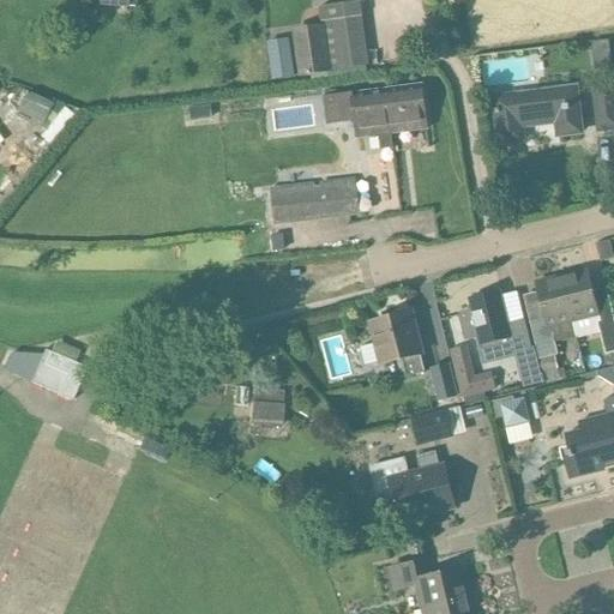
[(292,30),(299,76),(369,66),(360,2),(318,8),(320,23),(321,23),(323,25),(292,30)]
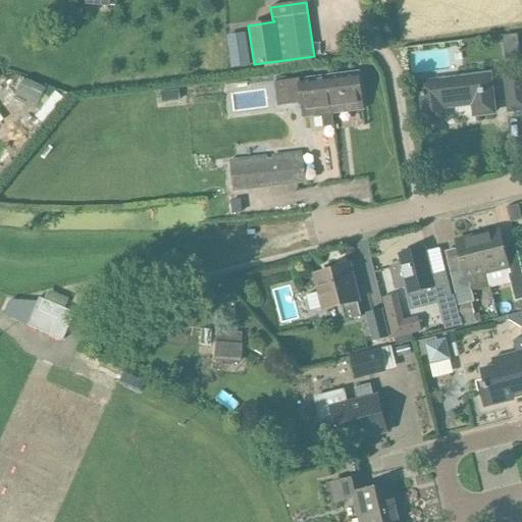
[(503,36),(503,39),(504,48),(518,46),(517,37),(517,34),(503,36)]
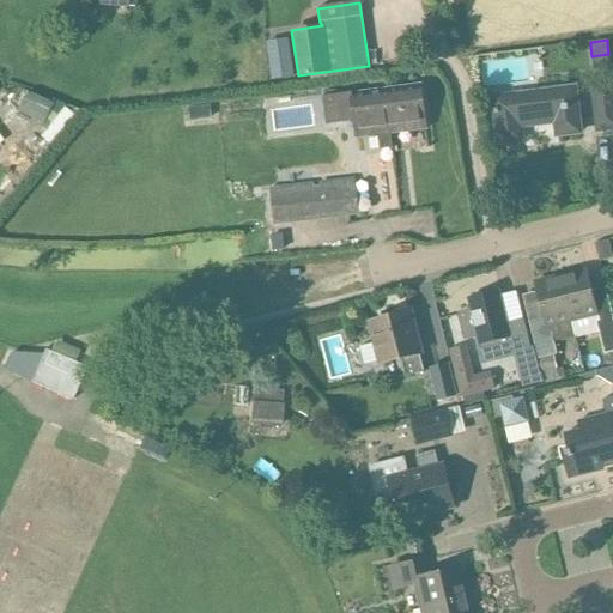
[(266,43),(271,79),(290,76),(285,41),(266,43)]
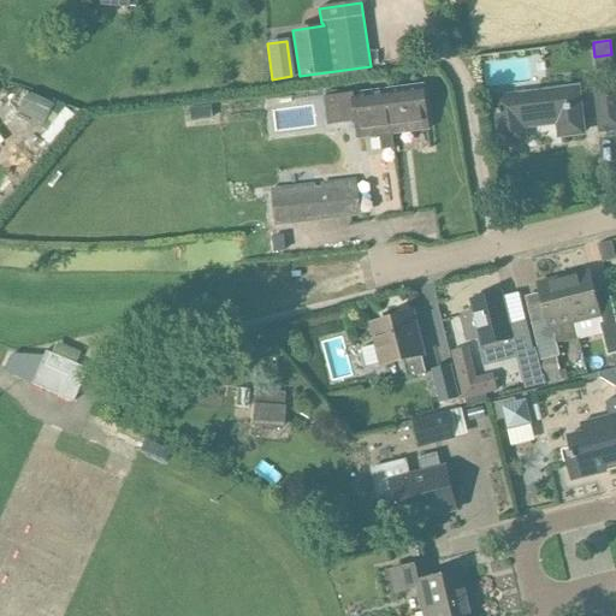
[(615,125),(615,84),(594,87),(599,128),(615,125)]
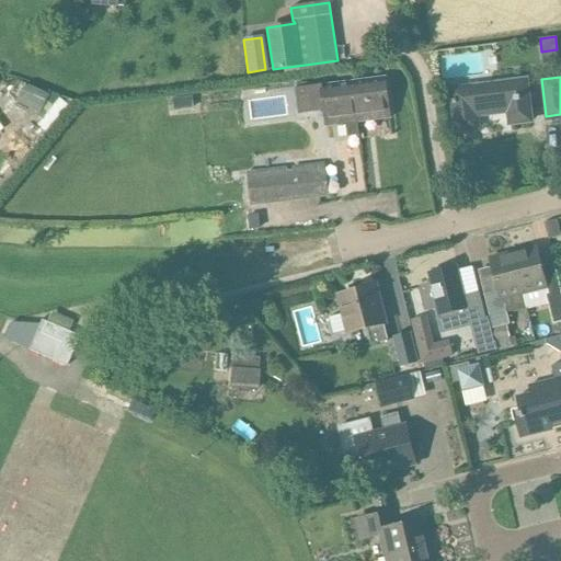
[(388,78),(296,89),(298,114),(324,112),(327,126),(344,125),(346,141),(359,139),(357,124),(392,119),(388,78)]
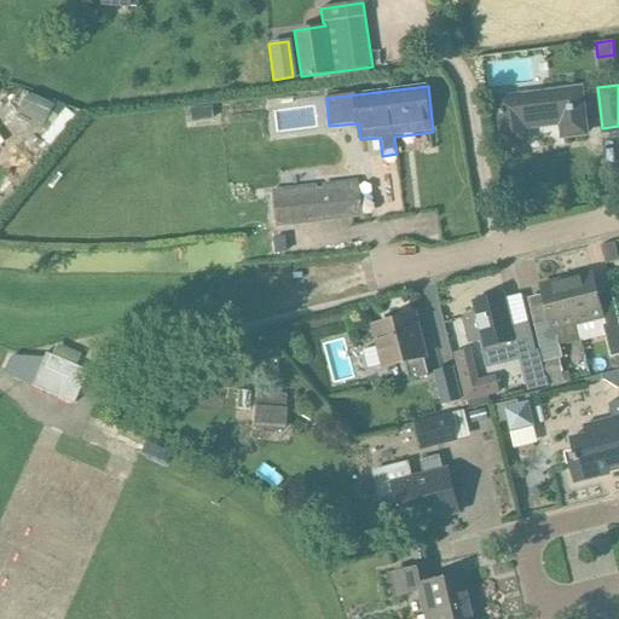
[(499,100),(505,145),(527,142),(526,128),(562,123),(563,138),(586,134),(580,91),(499,100)]
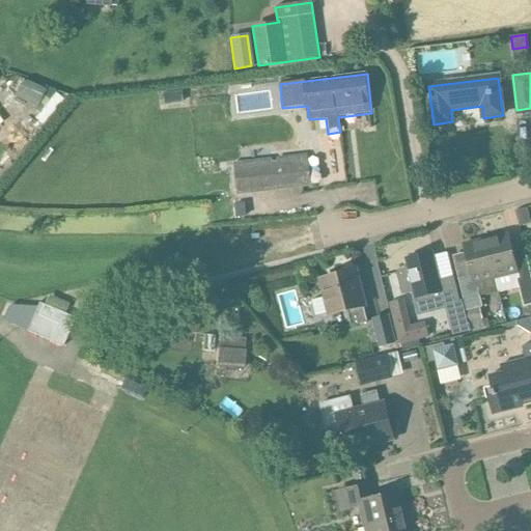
[(21,83),(12,102),(35,111),(33,113),(37,116),(55,93),(52,91),(51,92),(49,89),(48,91),(45,88),(42,92),(21,83)]
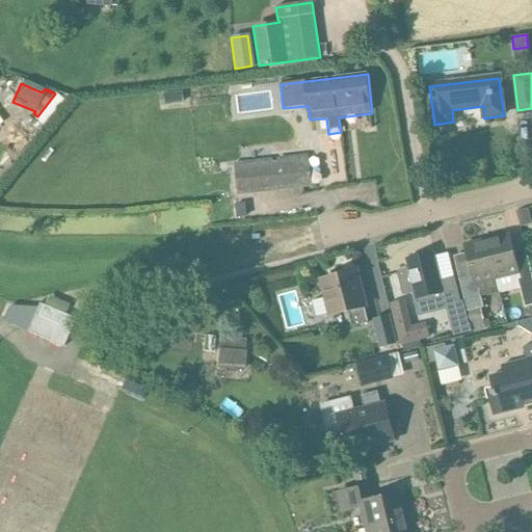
[(238,194),(303,187),(300,162),(235,169),(238,194)]
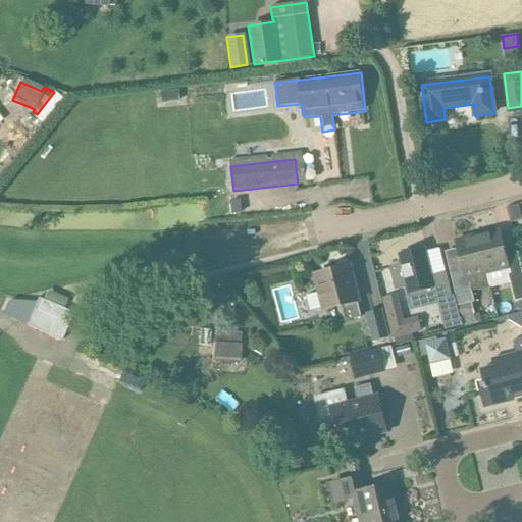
[(511,222),(521,220),(519,207),(508,209),(511,222)]
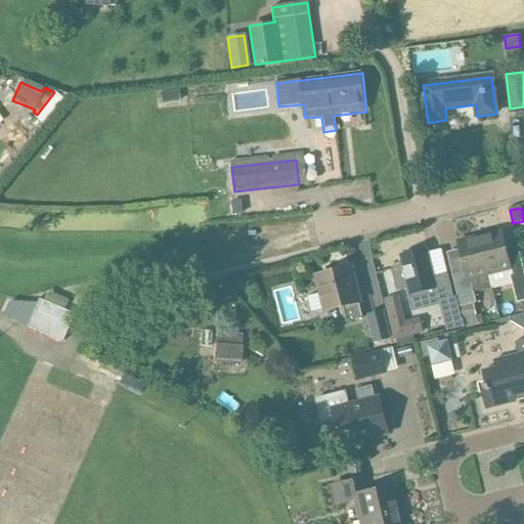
[(480,236),(489,275),(513,269),(503,231),(480,236)]
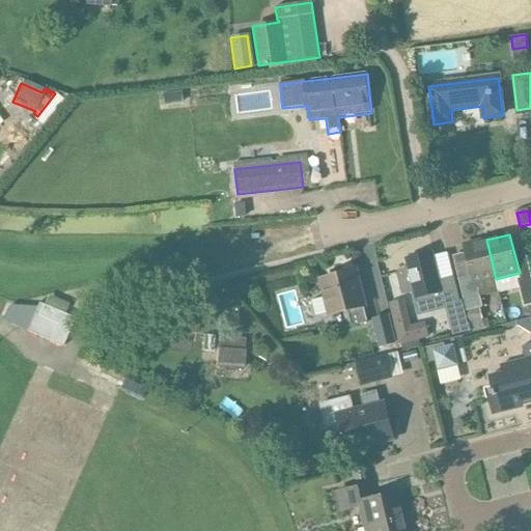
[(470,323),(473,333),(485,330),(480,308),(482,308),(479,298),(498,292),(495,279),(496,279),(486,240),(463,246),(471,276),(458,279),(469,324),(470,323)]
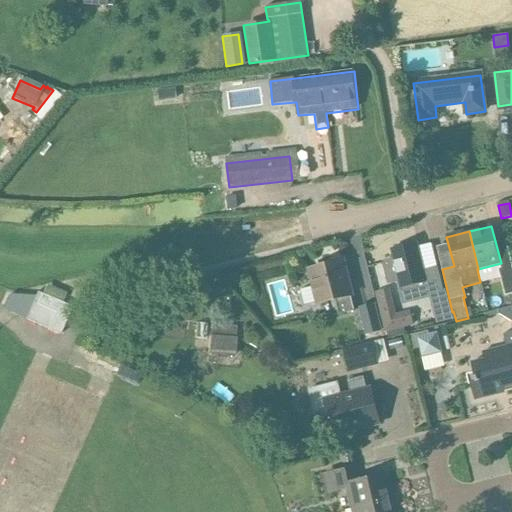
[(418,245),(392,251),(401,288),(425,282),(428,294),(443,291),(437,267),(424,270),(418,245)]
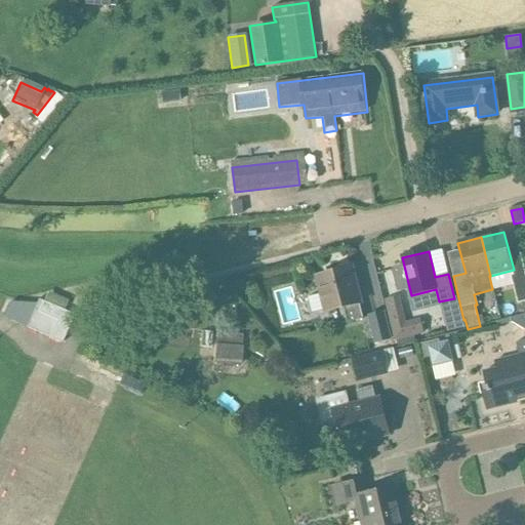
[(344,308),(348,324),(363,320),(359,304),(361,304),(352,269),(318,278),(326,312),(344,308)]
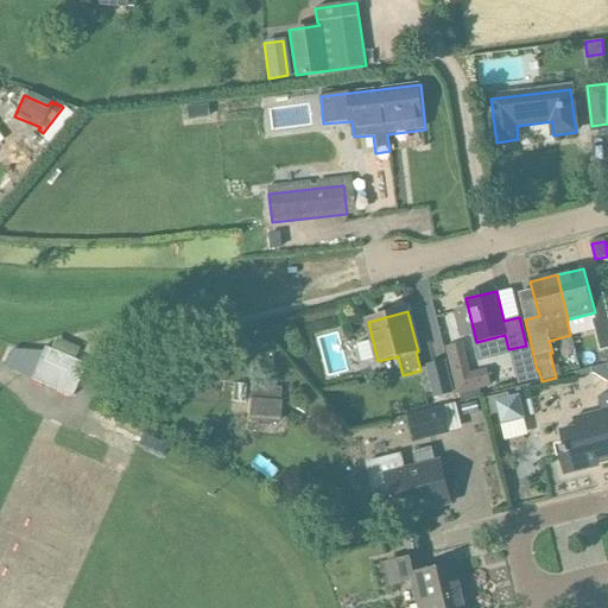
[(605,350),(607,363),(607,362),(607,316),(593,321),(600,352),(605,350)]
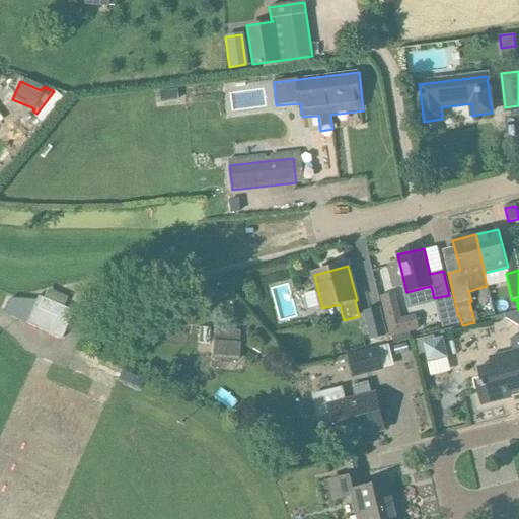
[(380,296),(390,337),(420,329),(416,315),(401,319),(394,292),(380,296)]
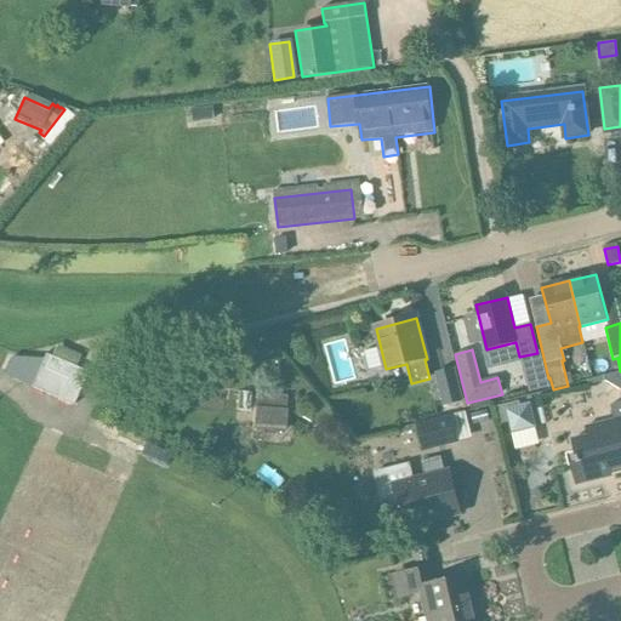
[(44,360),(12,358),(4,376),(73,408),(89,374),(45,355),(44,360)]
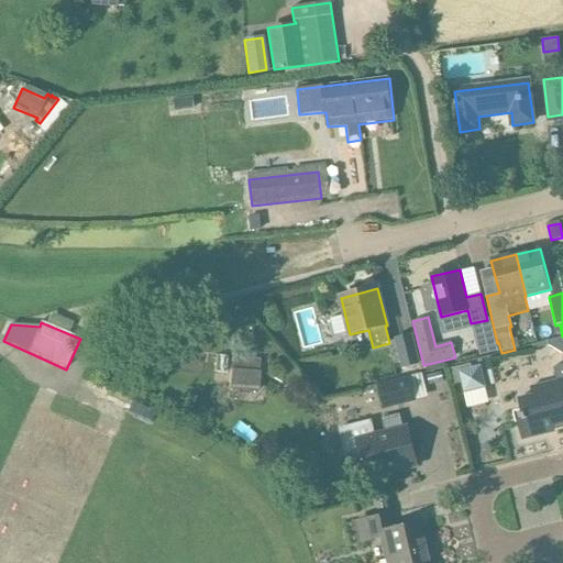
[(421,364),(412,333),(394,338),(401,370),(421,364)]
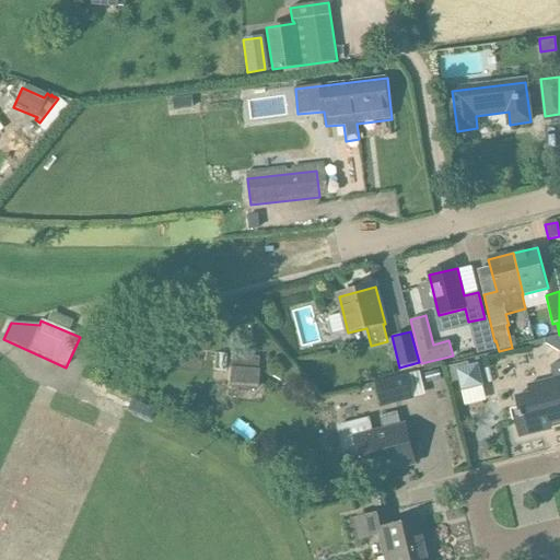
[(546,345),(559,352),(559,334),(559,335),(559,336),(531,343),(532,348),(546,345)]
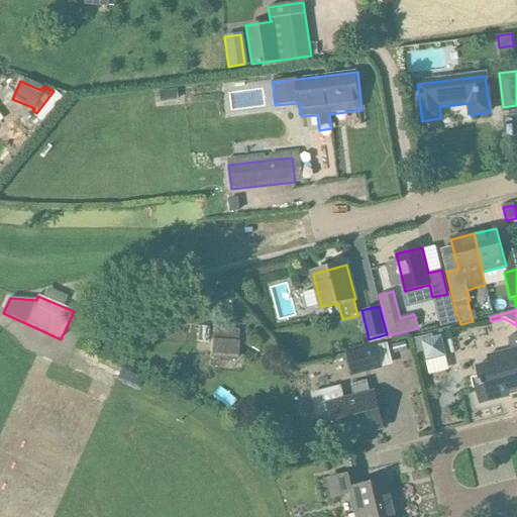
[(213,357),(238,359),(240,330),(215,328),(213,357)]
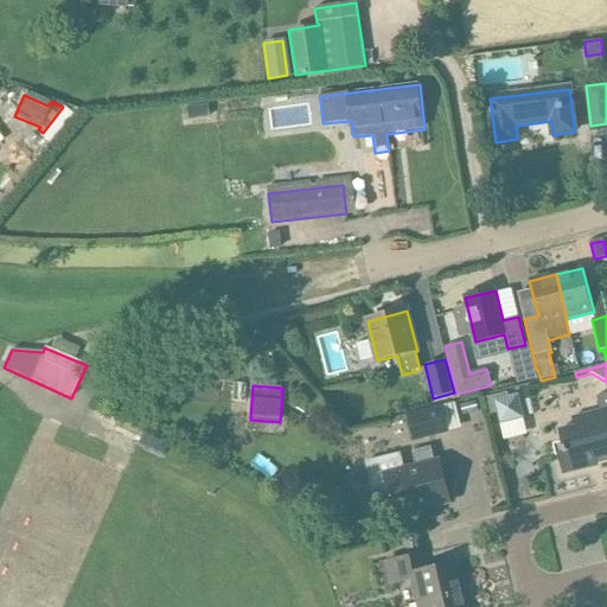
[(498,413),(500,425),(523,419),(518,395),(509,397),(508,394),(484,398),(487,415),(498,413)]
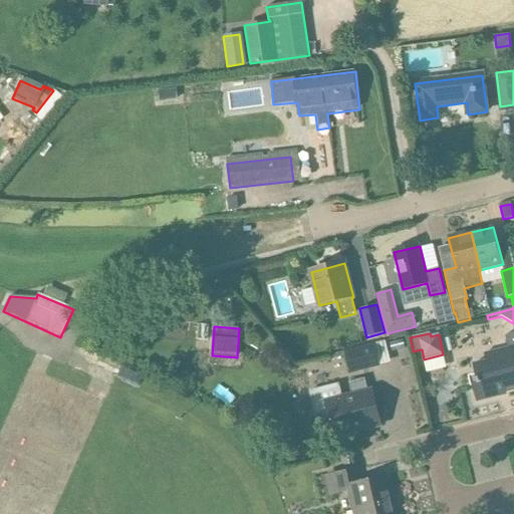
[(473,384),(477,402),(493,398),(491,393),(513,387),(513,333),(506,335),(509,349),(486,354),(488,362),(474,365),(476,374),(469,376),(471,386),(473,384)]
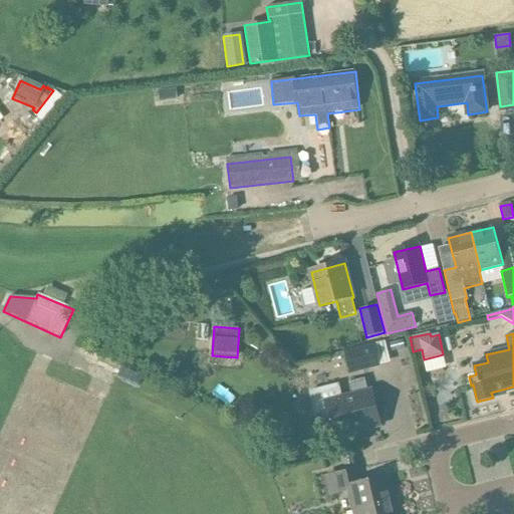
[(405,348),(403,339),(390,342),(392,351),(405,348)]
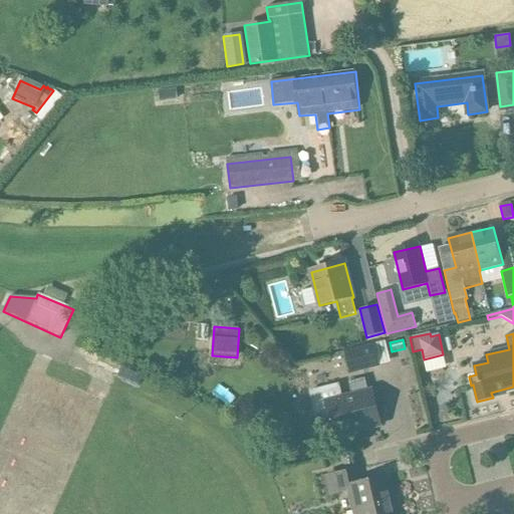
[(350,374),(378,367),(373,344),(344,351),(350,374)]
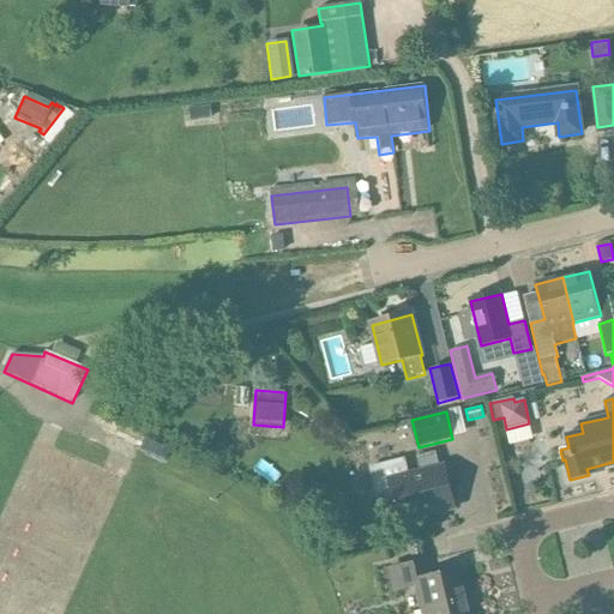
[(392,494),(401,523),(456,509),(445,465),(439,468),(435,452),(416,457),(420,473),(409,475),(405,458),(368,468),(377,498),(392,494)]
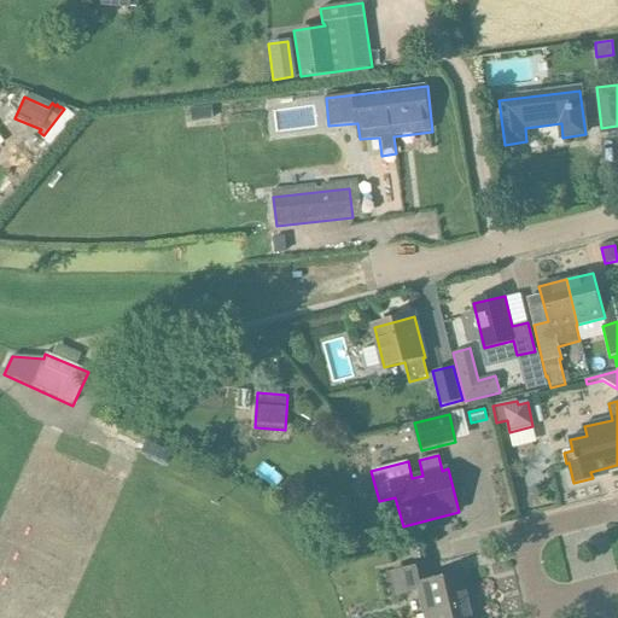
[(420,592),(426,616),(474,604),(467,573),(433,581),(429,565),(392,573),(397,596),(420,592)]
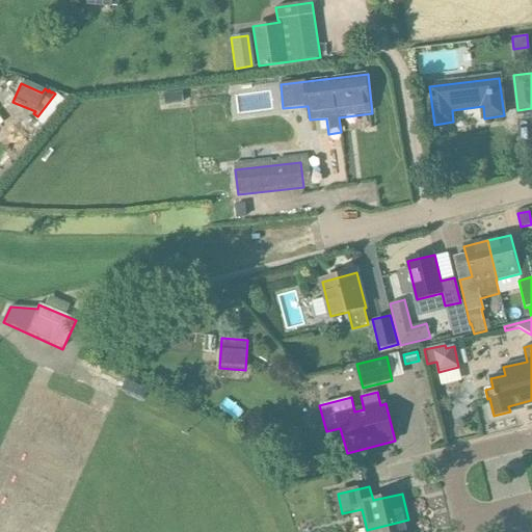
[(410,531),(408,520),(367,530),(361,531),(360,531),(410,531)]
